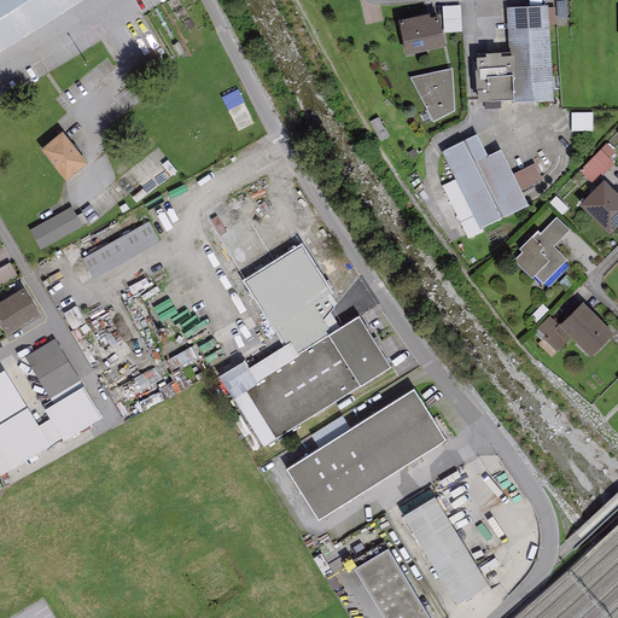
[(0,0),(0,53),(86,0),(0,0)]
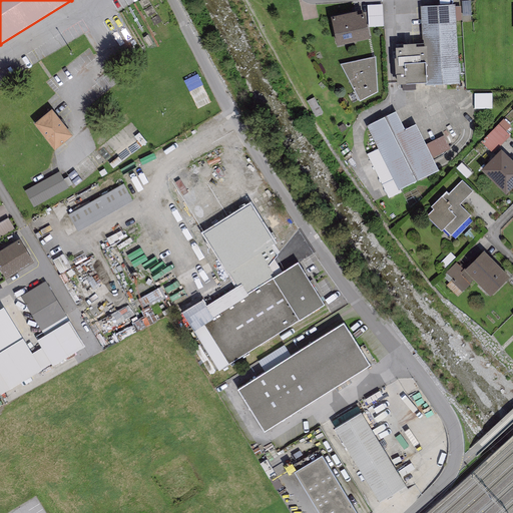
[(383,5),(367,6),(369,28),(384,27),(383,5)]
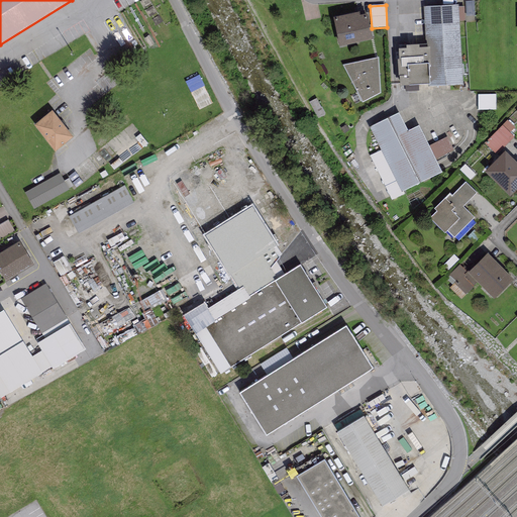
[(458,6),(423,7),(425,35),(428,35),(428,49),(419,50),(419,46),(406,47),(406,50),(398,50),(399,62),(397,62),(398,78),(400,78),(399,89),(409,88),(409,87),(428,87),(428,88),(462,86),(458,6)]
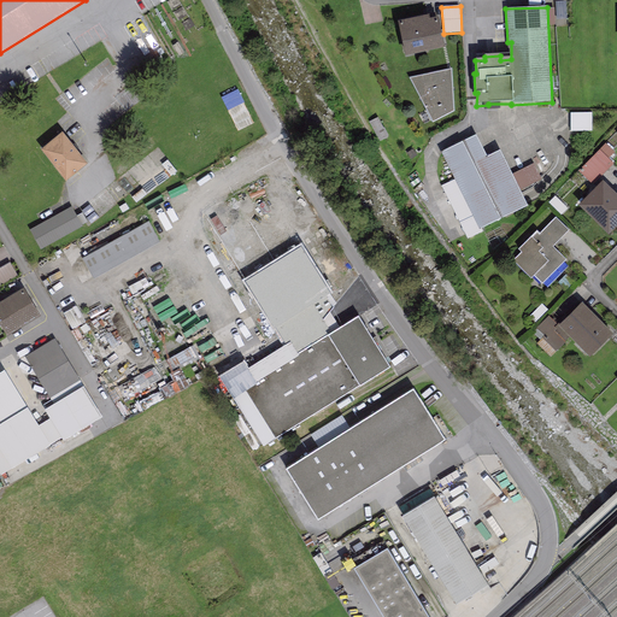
[(429,16),(398,23),(405,58),(445,50),(438,19),(430,21),(429,16)]
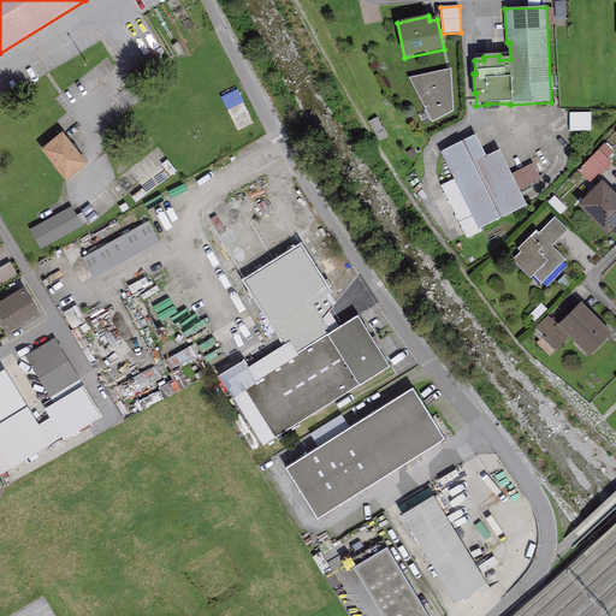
[(451,70),(408,78),(431,123),(454,112),(451,70)]
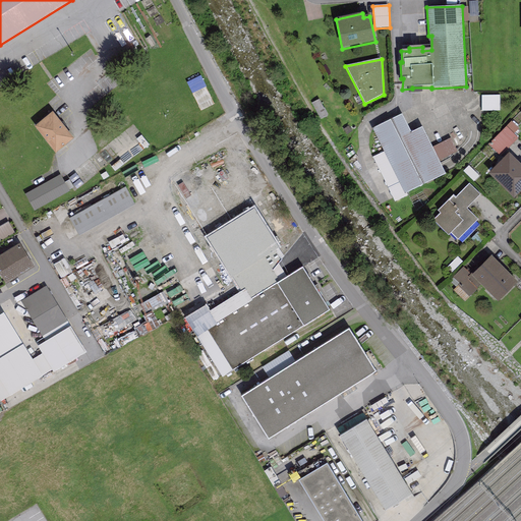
[(52,114),(35,128),(55,154),(73,139),(52,114)]
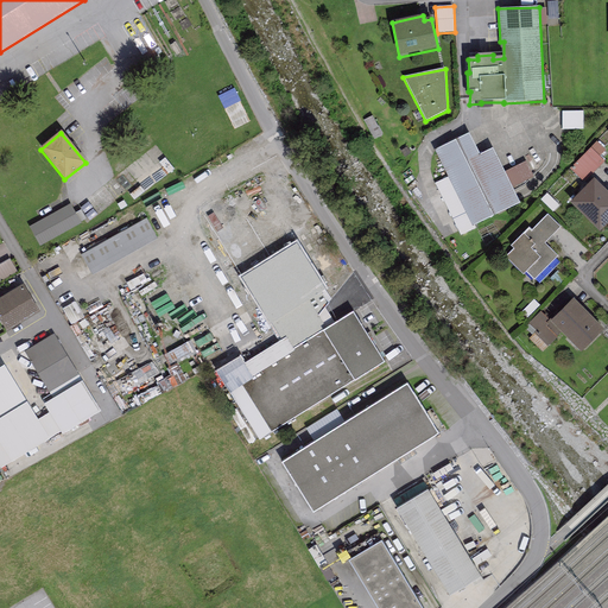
[(469,135),(435,152),(472,227),(519,204),(493,150),(480,156),(469,135)]
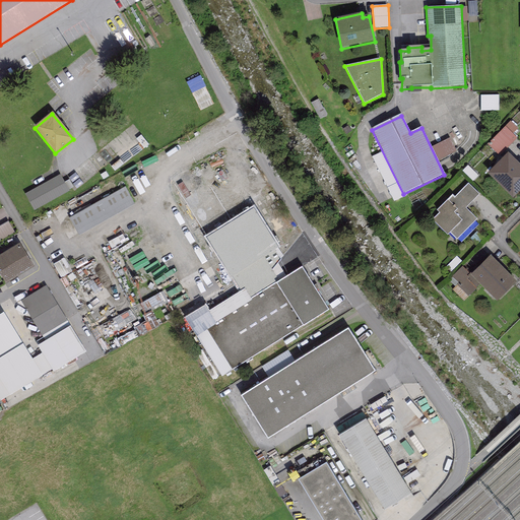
[(519,191),(519,166),(508,153),(488,175),(513,199),(519,191)]
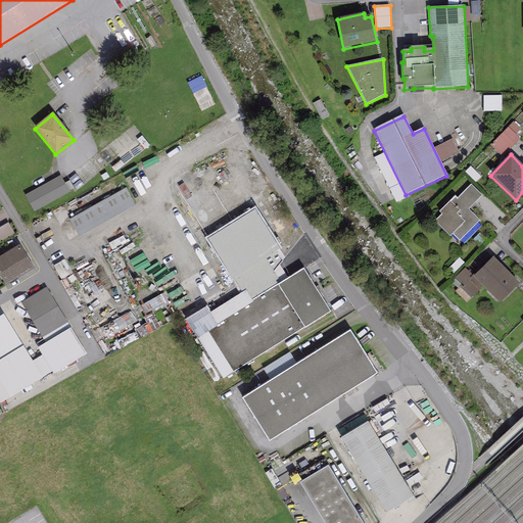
[(60,174),(25,193),(33,209),(68,190),(60,174)]
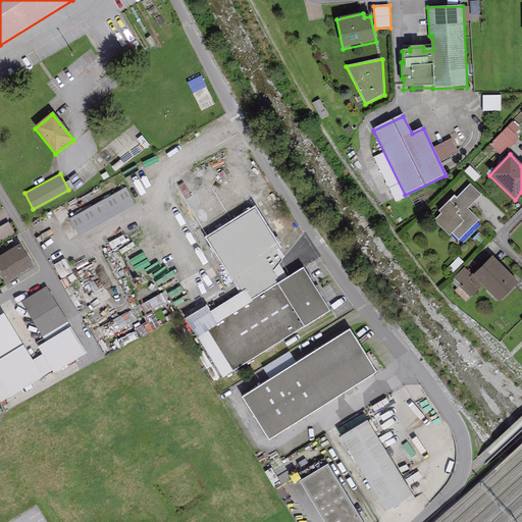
[(481,196),(470,185),(456,199),(454,196),(438,212),(440,214),(433,221),(449,237),(452,233),(459,241),(478,220),(468,209),(481,196)]
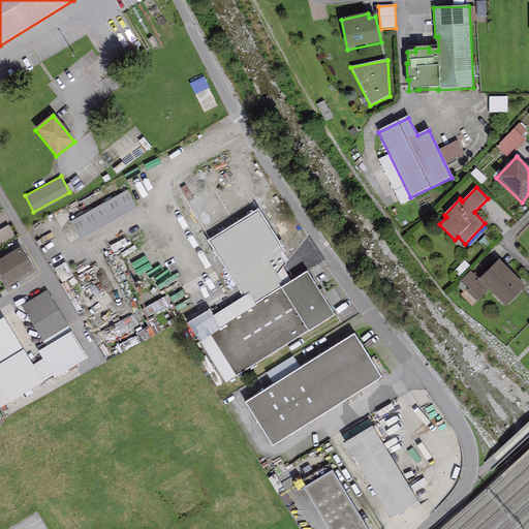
[(127,188),(70,220),(80,237),(136,205),(127,188)]
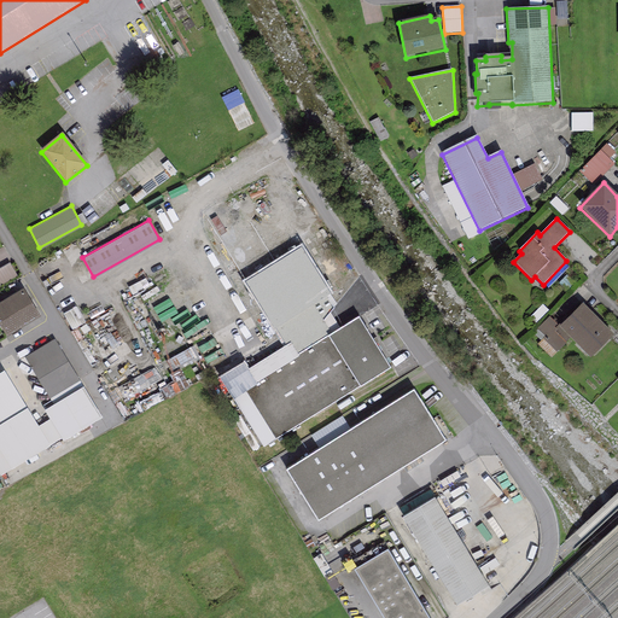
[(10,261),(0,266),(0,284),(17,275),(10,261)]
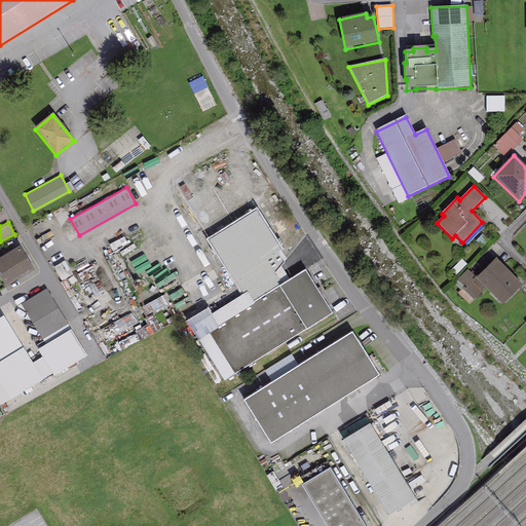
[(21,242),(0,254),(0,273),(6,284),(35,267),(21,242)]
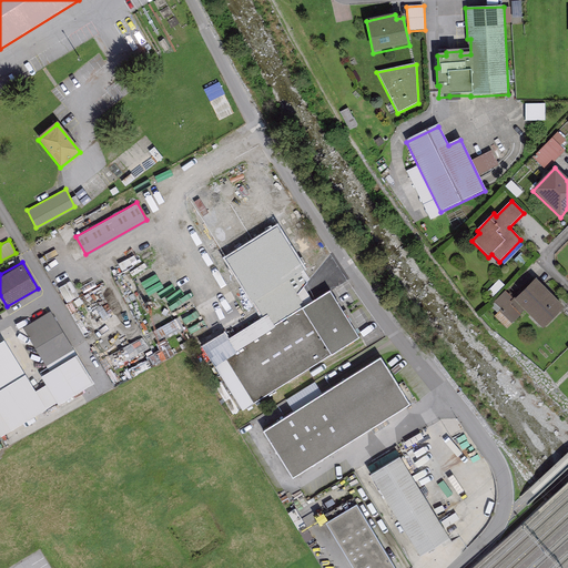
[(66,303),(82,297),(77,280),(60,285),(66,303)]
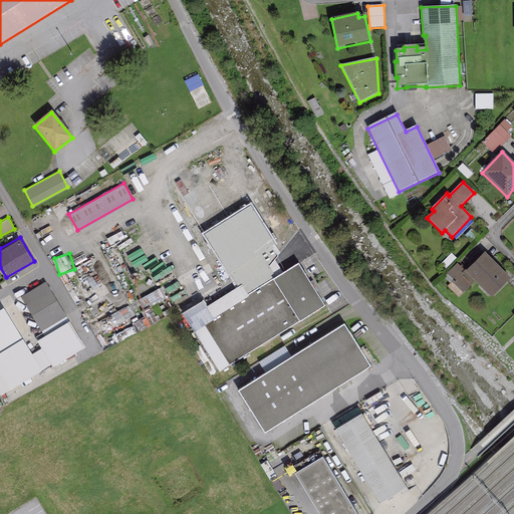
[(491,299),(511,279),(485,253),(468,269),(465,272),(474,282),(491,299)]
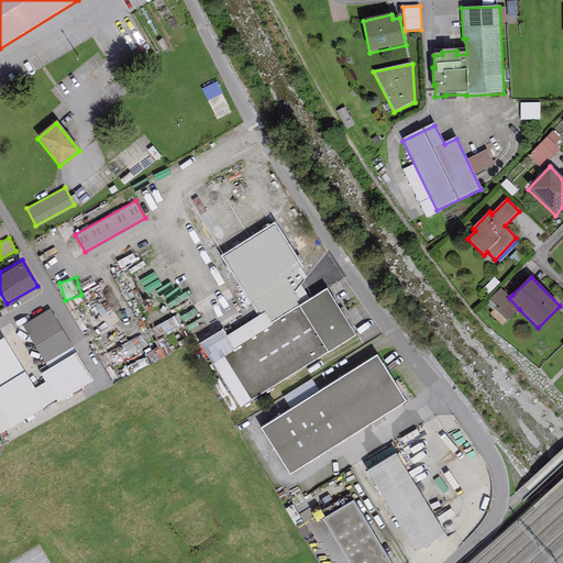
[(211,357),(239,403),(356,331),(327,284),(309,295),(299,278),(261,302),(265,309),(224,333),(232,344),(211,357)]
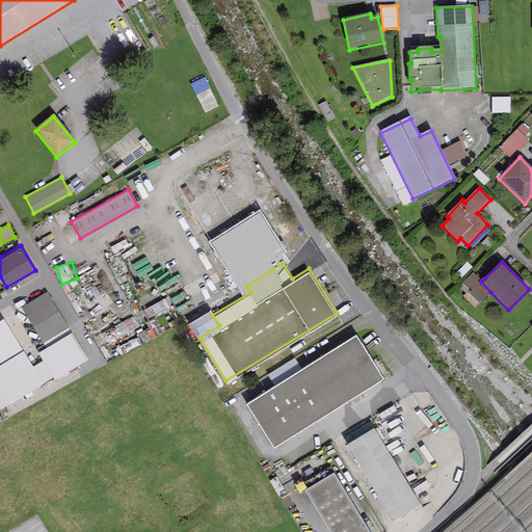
[(214,269),(143,309),(150,319),(219,281),(214,269)]
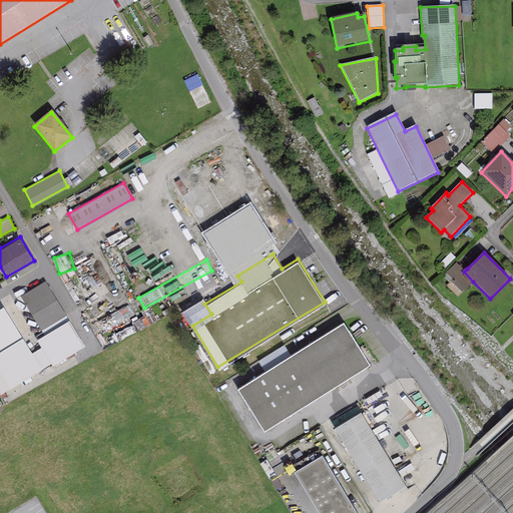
[(463,271),(456,264),(446,274),(452,280),(451,282),(462,293),(473,282),(464,272),(467,269),(465,268),(463,271)]
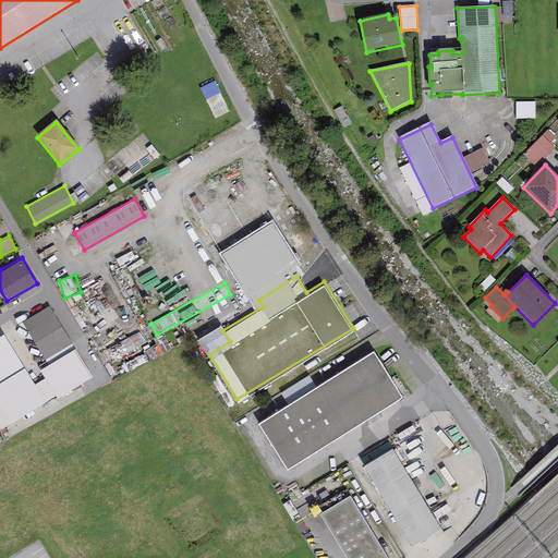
[(4,331),(0,334),(0,425),(93,376),(50,303),(22,319),(47,362),(40,366),(46,376),(35,383),(4,331)]
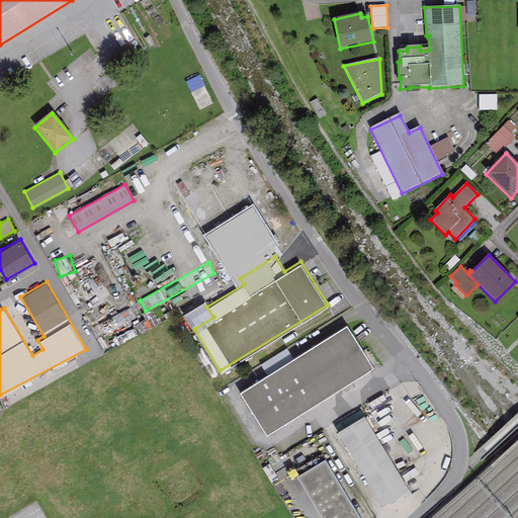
[(267,432),(374,365),(348,323),(240,390),(267,432)]
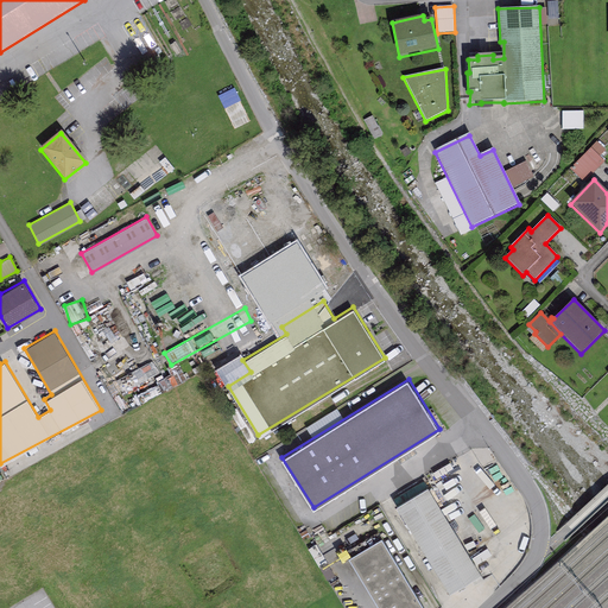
[(428,483),(396,502),(449,591),(482,571),(428,483)]
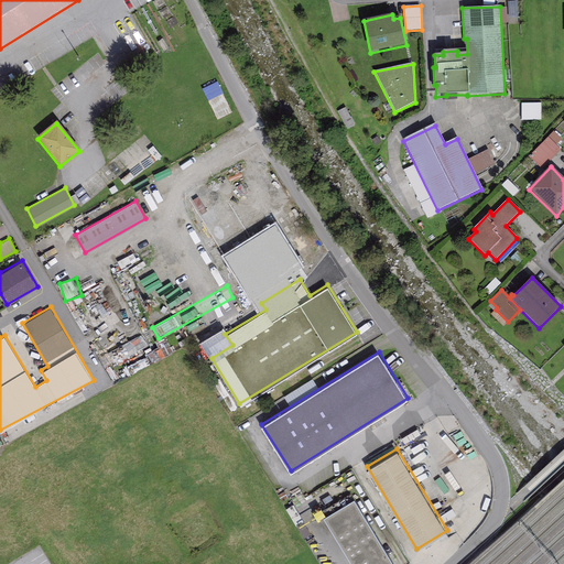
[(394,563),(354,497),(323,516),(351,563),(394,563)]
